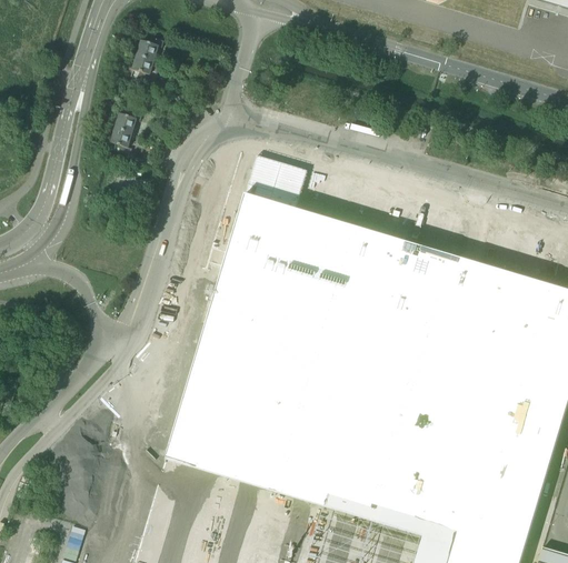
[(146,31),(139,51),(157,57),(160,43),(163,44),(166,37),(146,31)]
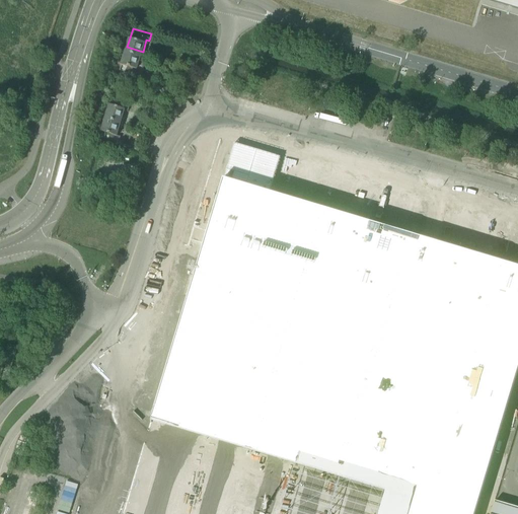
[(143,52),(127,47),(123,60),(133,63),(131,68),(140,71),(142,65),(139,64),(143,52)]
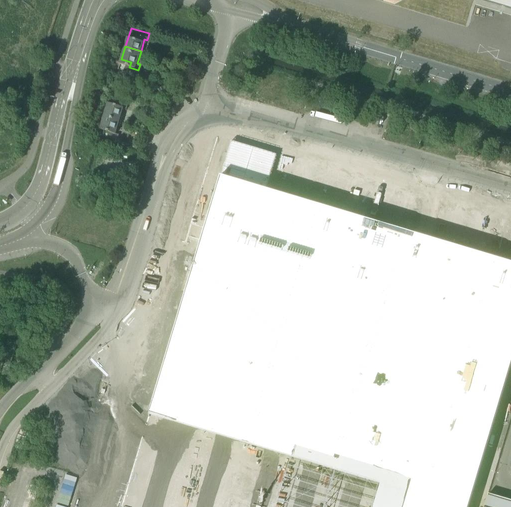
[(109,98),(105,112),(121,116),(125,104),(128,105),(129,99),(120,96),(119,101),(109,98)]
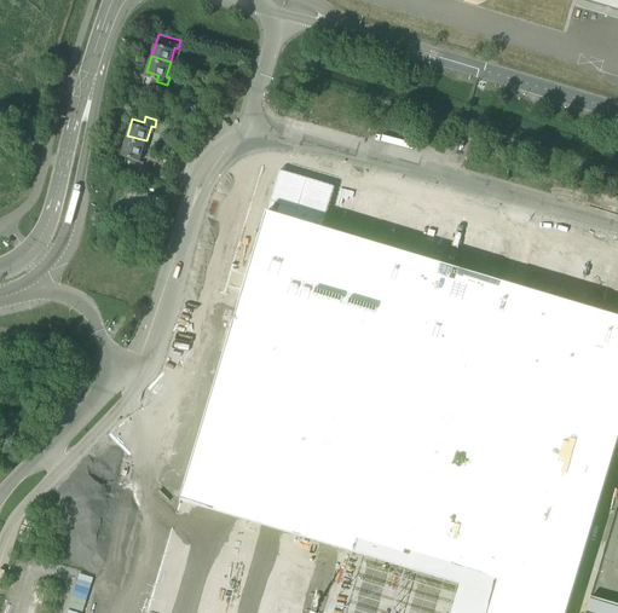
[(146,140),(127,136),(123,151),(134,155),(132,161),(143,165),(145,157),(142,156),(146,140)]
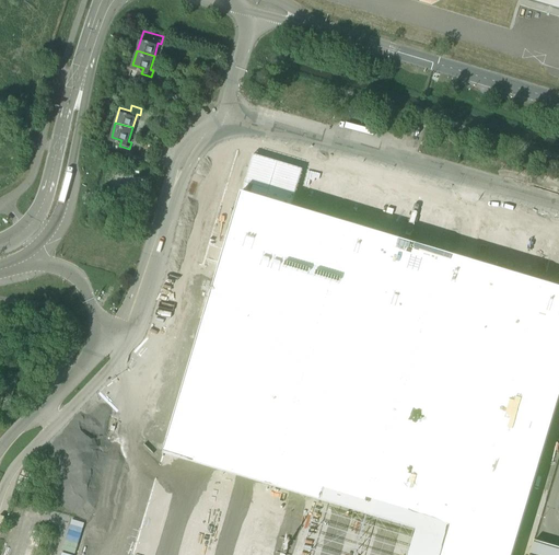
[(124,160),(126,151),(118,149),(116,157),(124,160)]
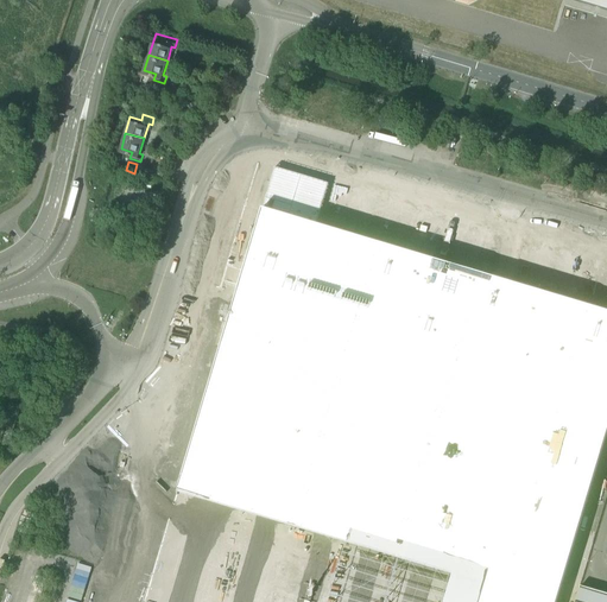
[(606,308),(261,204),(141,601),(555,601),(606,430),(606,308)]
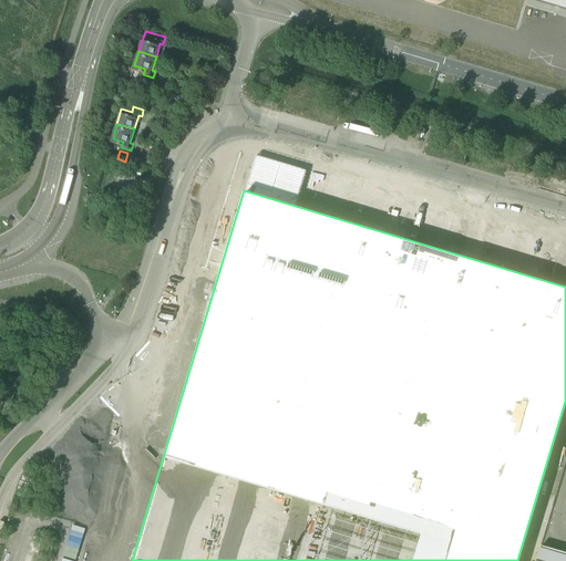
[(14,394),(21,373),(10,371),(4,391),(14,394)]
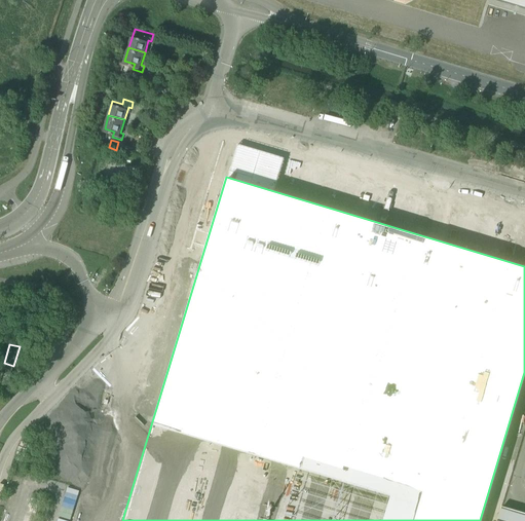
[(6,367),(3,376),(9,378),(12,369),(6,367)]
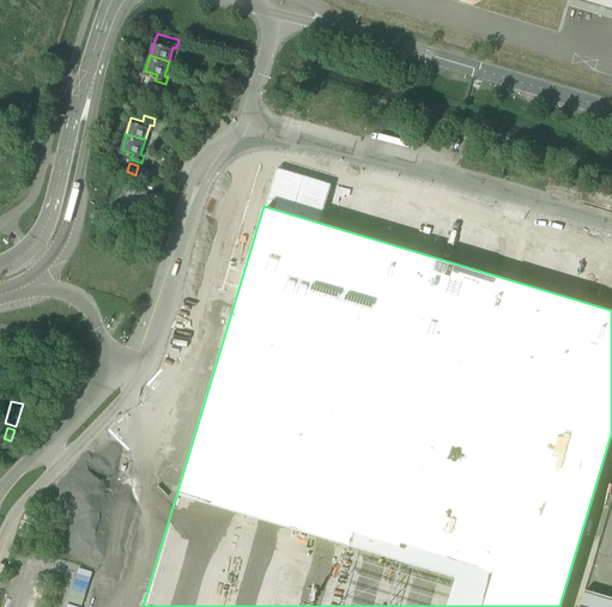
[(611,594),(586,587),(580,606),(611,606),(611,594)]
